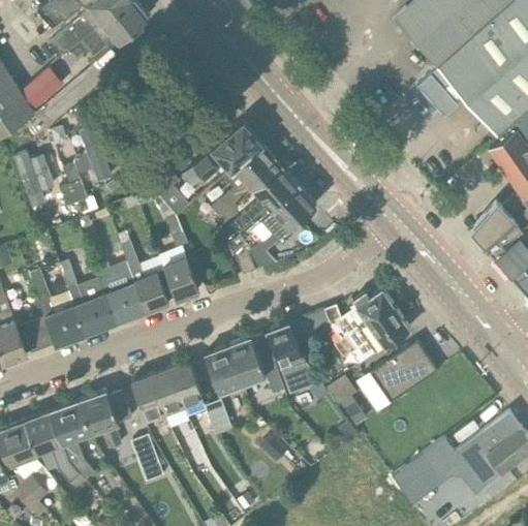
[(85,2),(87,0),(50,0),(39,9),(55,27),(85,2)]
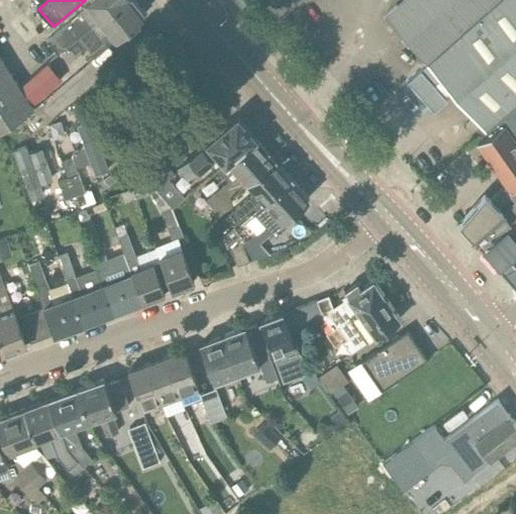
[(93,28),(126,0),(85,0),(83,2),(87,6),(84,9),(85,12),(46,44),(59,58),(93,28)]
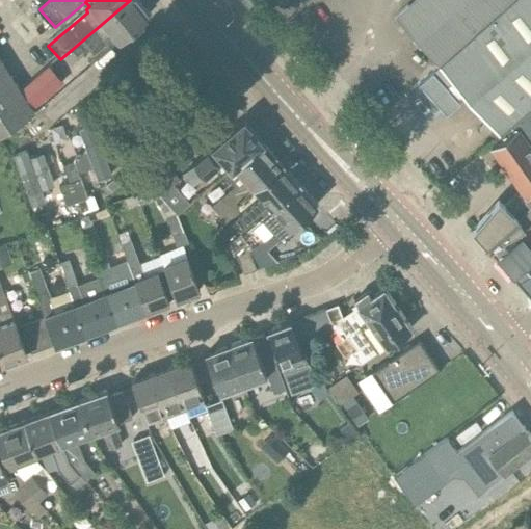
[(137,0),(130,0),(96,29),(105,42),(113,35),(118,42),(150,15),(137,0)]
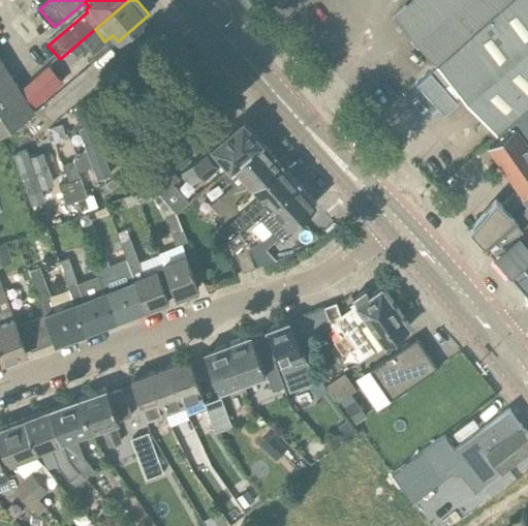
[(438,68),(518,0),(414,0),(394,19),(438,68)]
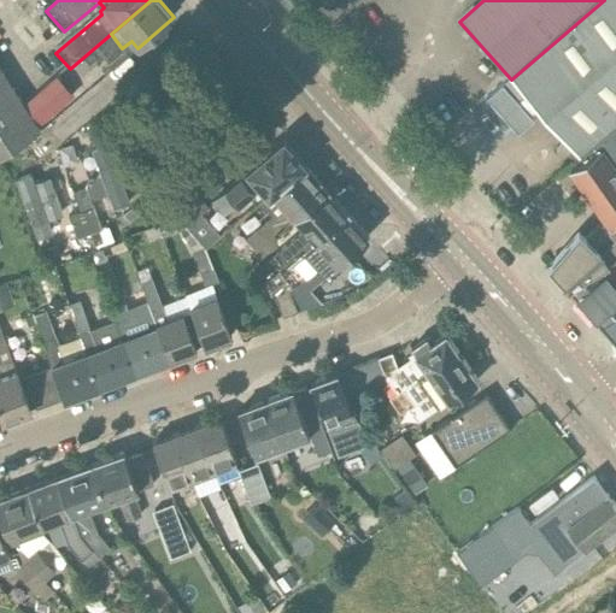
[(581,159),(615,128),(615,0),(604,0),(511,80),(488,101),(520,136),(534,123),(532,118),(539,112),(581,159)]
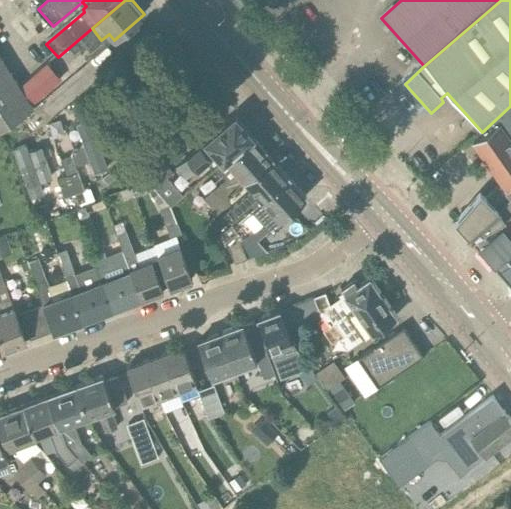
[(0,131),(34,110),(32,108),(20,89),(0,57),(0,131)]
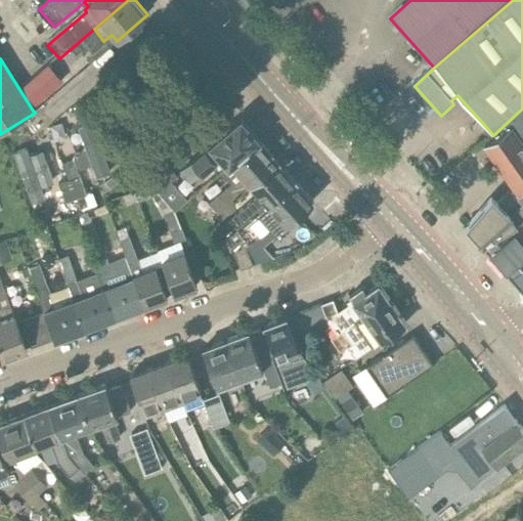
[(48,67),(20,91),(33,111),(62,84),(48,67)]
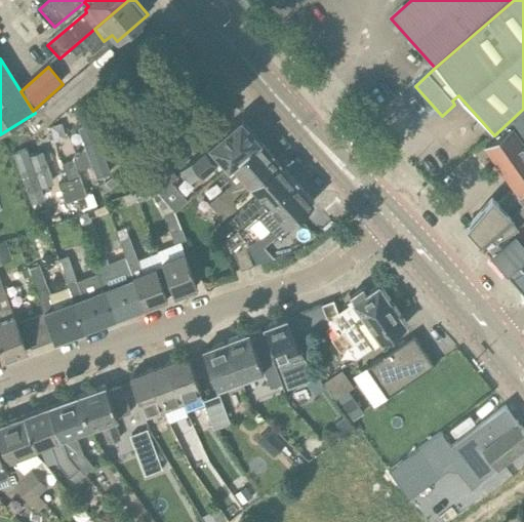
[(523,109),(494,135),(498,141),(488,148),(516,190),(523,182),(523,109)]
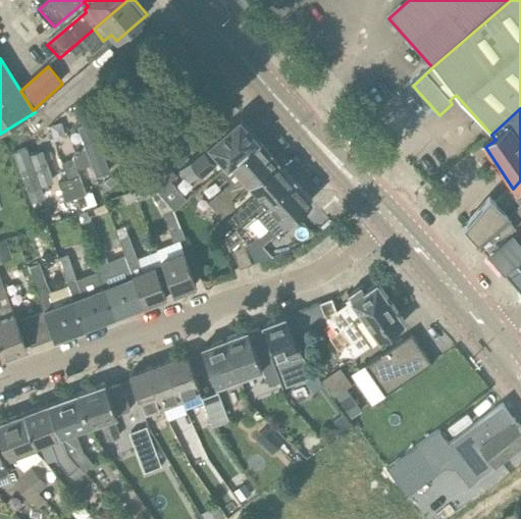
[(218,158),(227,169),(259,142),(240,120),(181,171),(191,183),(218,158)]
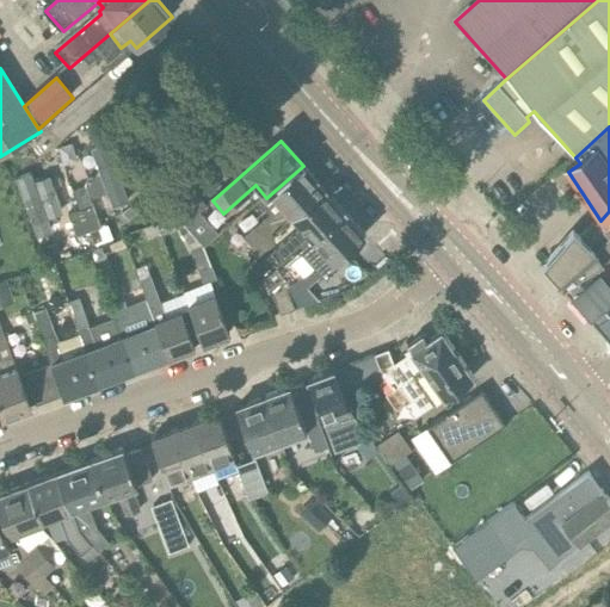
[(85,156),(94,178),(105,173),(96,152),(85,156)]
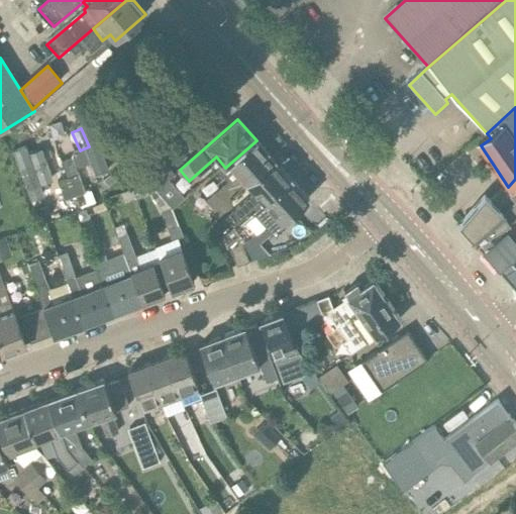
[(256,140),(225,168),(219,172),(228,183),(207,202),(216,212),(246,186),(274,161),(275,162),(276,162),(269,153),(268,153),(256,140)]
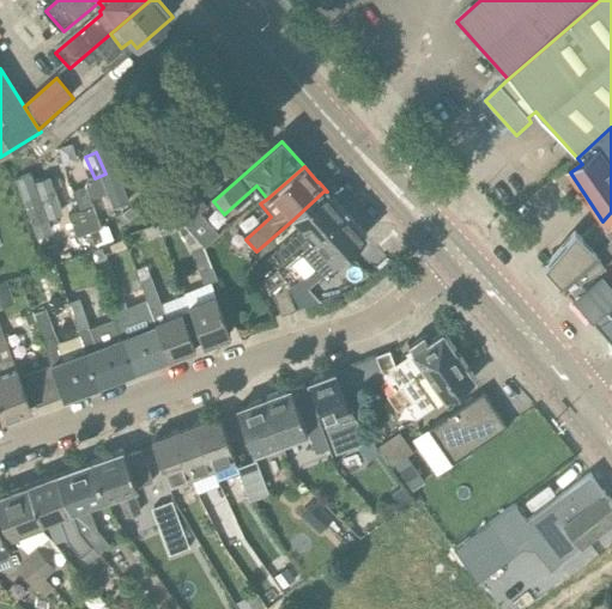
[(58,233),(54,220),(68,215),(56,177),(41,183),(38,175),(23,180),(41,238),(58,233)]
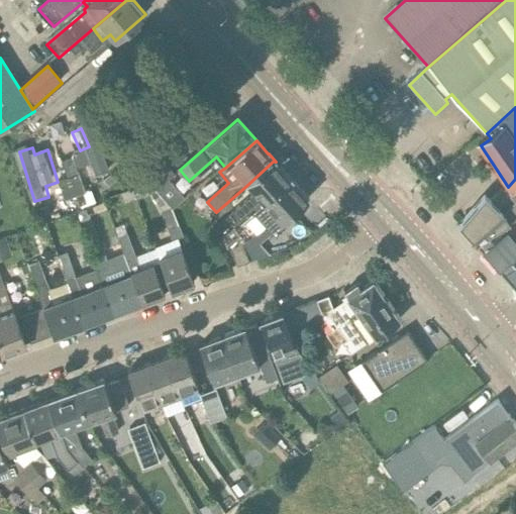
[(146,172),(165,157),(157,147),(138,164),(146,172)]
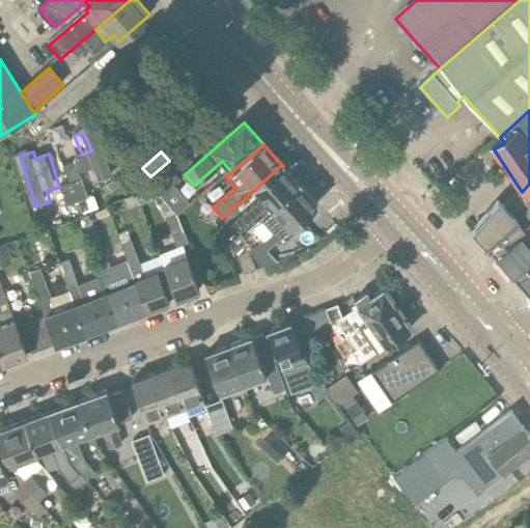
[(95,172),(89,156),(78,160),(77,161),(78,163),(83,177),(84,177),(95,172)]
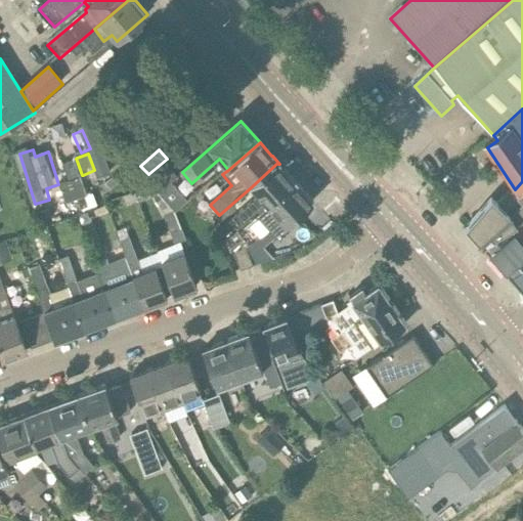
[(63,166),(66,172),(70,182),(81,178),(75,162),(63,166)]
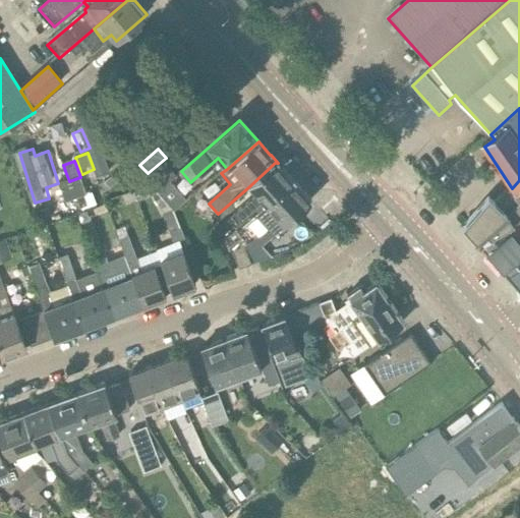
[(151,185),(159,194),(173,212),(185,202),(170,183),(177,178),(163,162),(143,177),(151,185)]
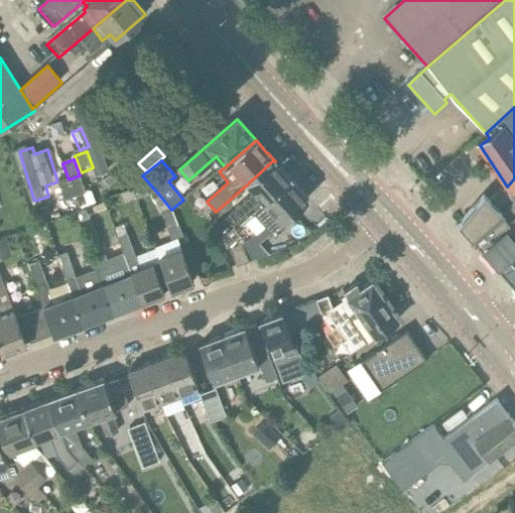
[(273,160),(246,185),(253,194),(226,218),(235,230),(291,180),(274,161),(273,160)]
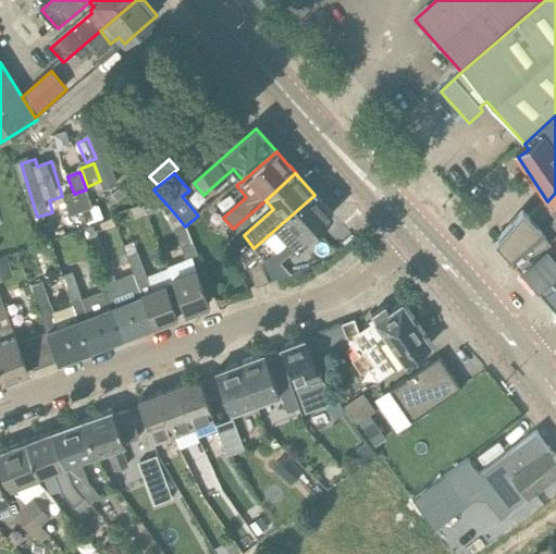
[(112,195),(116,202),(138,186),(134,180),(112,195)]
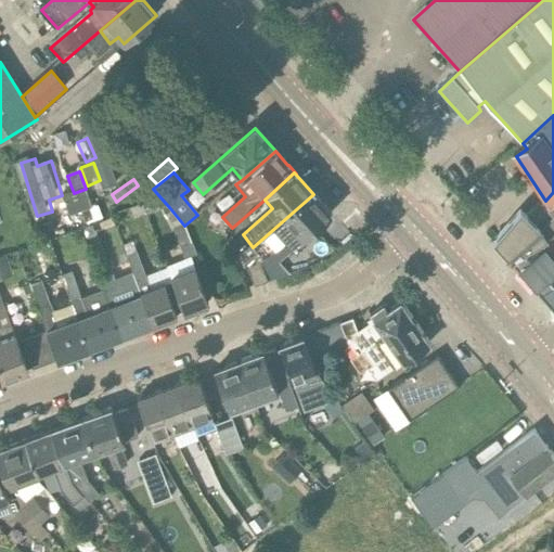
[(356,202),(368,194),(360,182),(349,190),(356,202)]
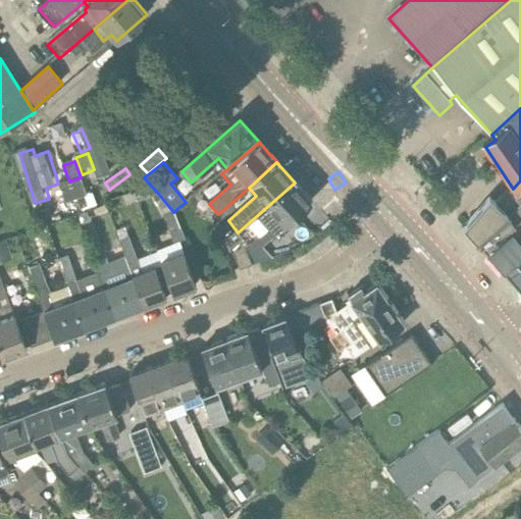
[(69,182),(76,200),(87,197),(81,177),(69,182)]
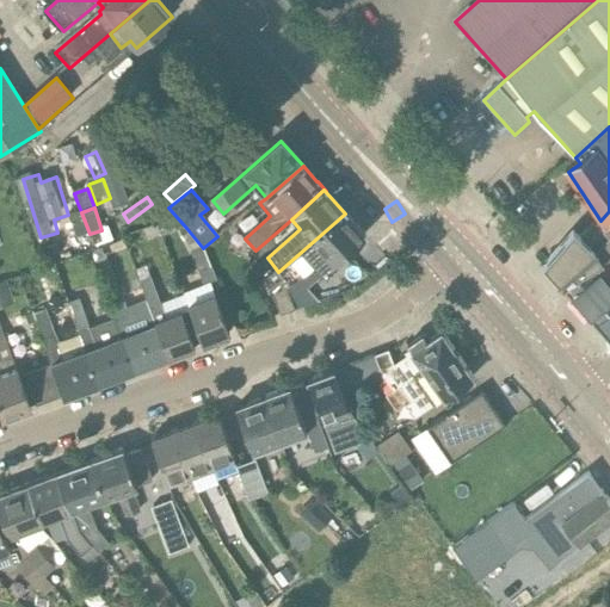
[(581,274),(609,258),(609,211),(601,221),(581,237),(574,230),(544,265),(559,282),(558,284),(559,285),(565,280),(568,285),(581,274)]
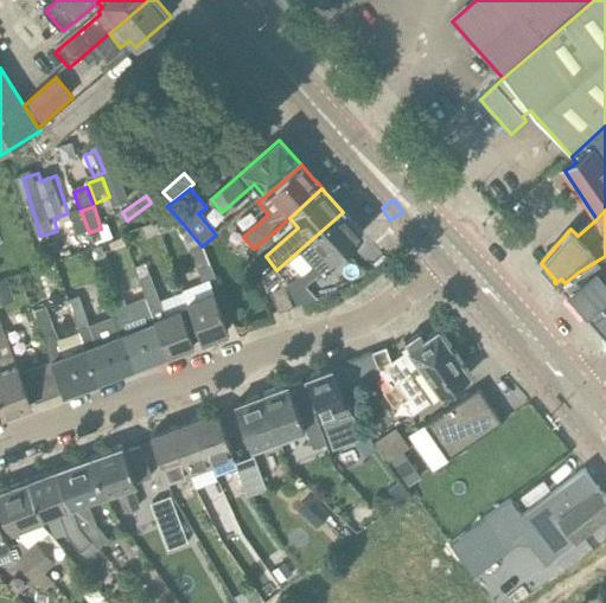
[(81,211),(69,216),(77,237),(89,232),(81,211)]
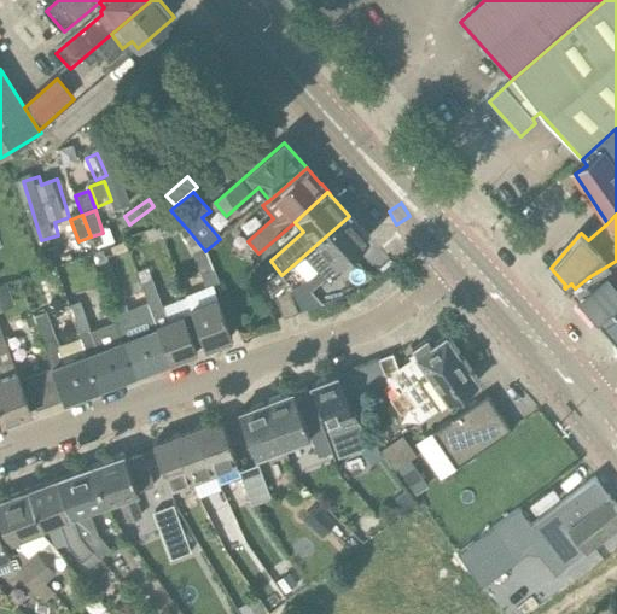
[(349,216),(281,275),(269,286),(273,296),(275,293),(285,321),(300,315),(291,293),(319,268),(327,279),(371,241),(349,216)]
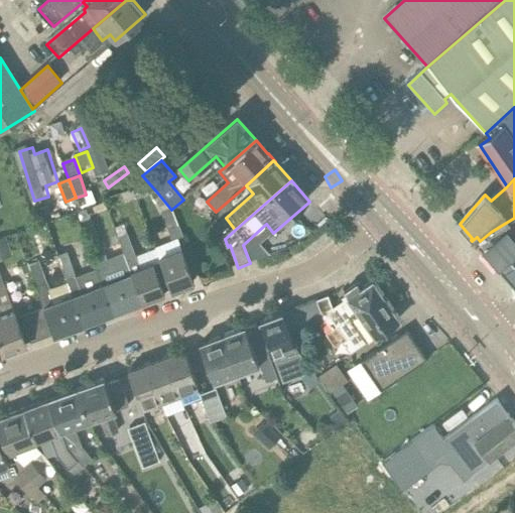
[(157,193),(149,183),(133,189),(137,201),(148,197),(157,193)]
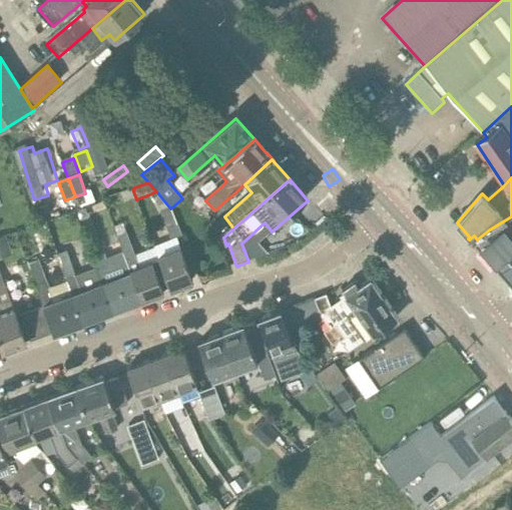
[(170,208),(156,191),(147,195),(161,213),(171,209),(170,208)]
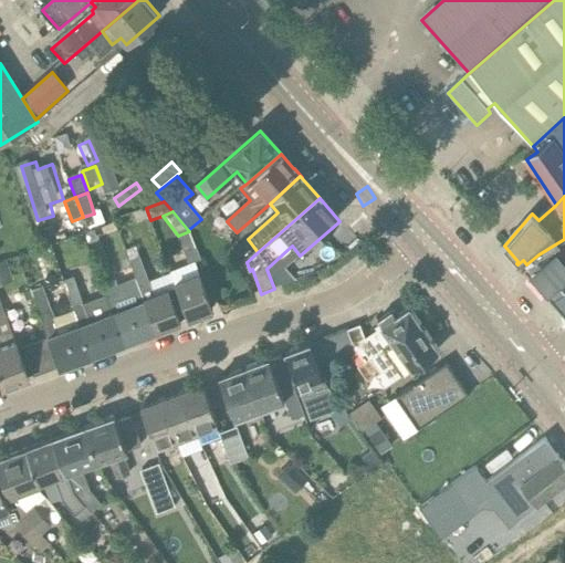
[(56,238),(53,229),(43,233),(46,242),(56,238)]
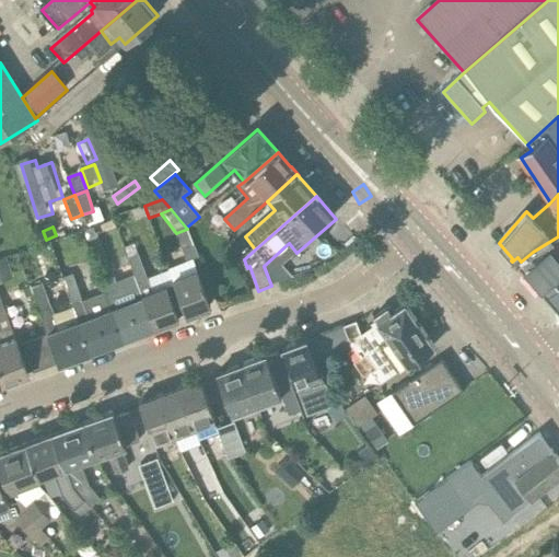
[(187,263),(199,258),(187,229),(176,233),(187,263)]
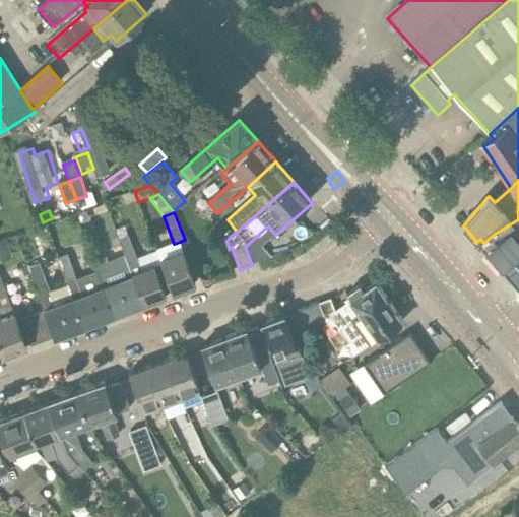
[(506,274),(518,263),(518,219),(495,234),(483,243),(480,246),(506,274)]
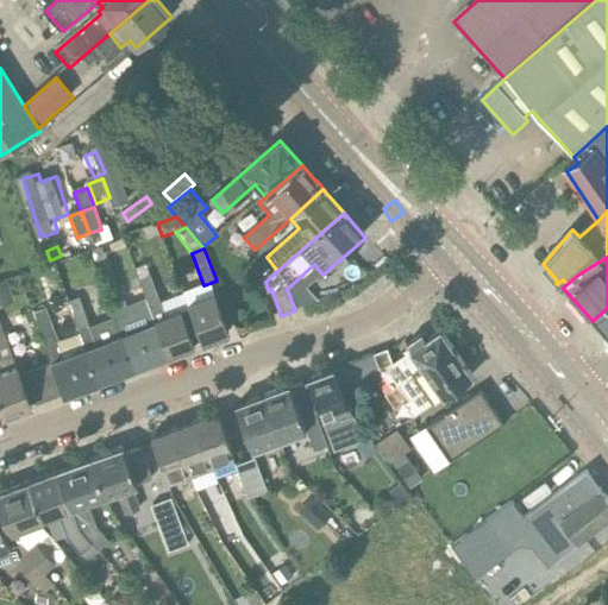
[(146,302),(169,358),(194,348),(181,313),(165,319),(151,277),(139,282),(146,302)]
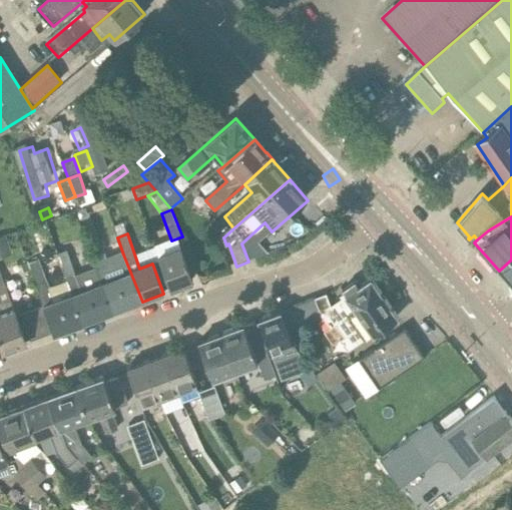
[(0,238),(0,259),(11,257),(5,237),(0,238)]
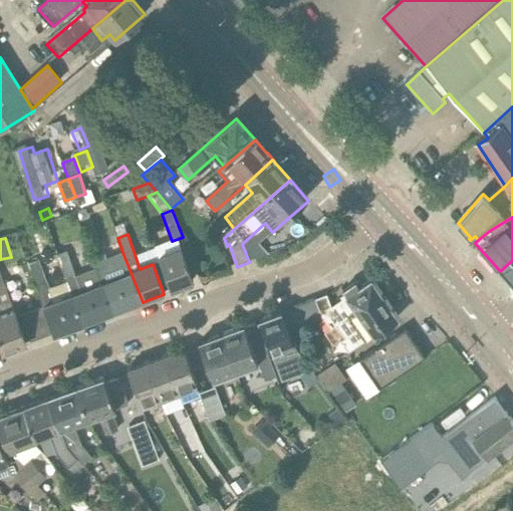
[(194,283),(182,251),(159,259),(171,292),(194,283)]
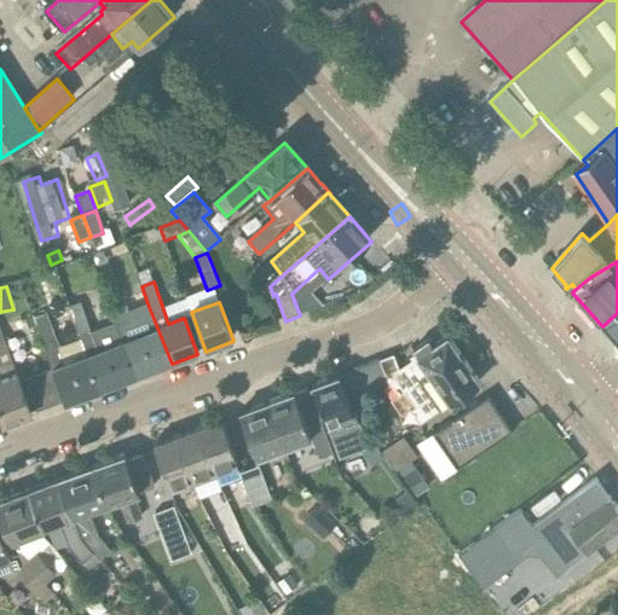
[(80,336),(84,347),(100,390),(136,377),(122,342),(98,352),(91,332),(81,305),(70,308),(80,336)]
